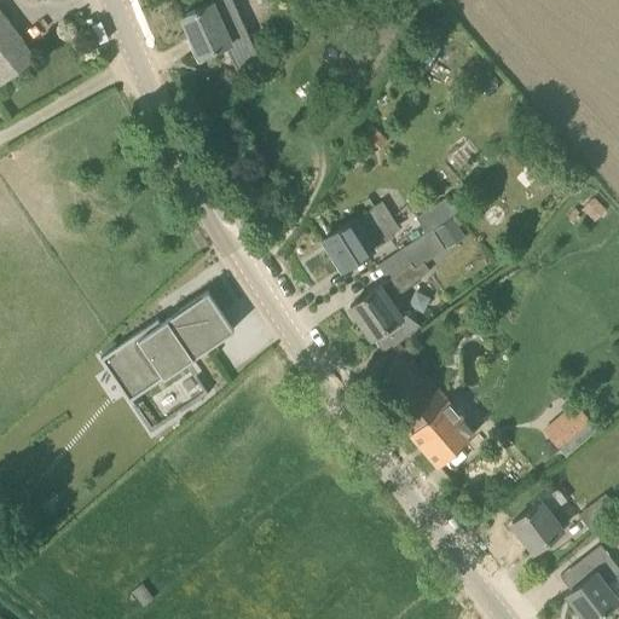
[(201,56),(225,45),(236,68),(259,57),(232,0),(213,0),(183,15),(201,56)]
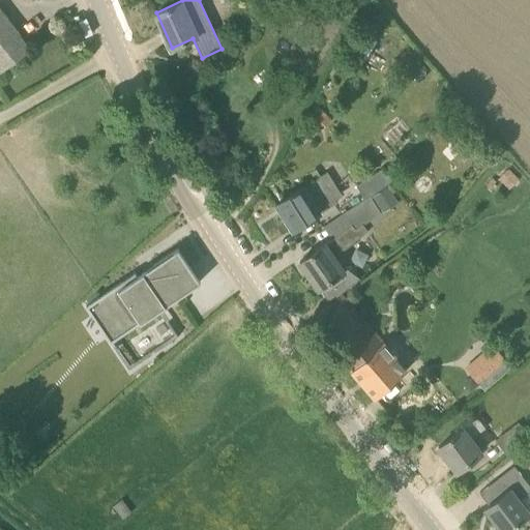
[(24,38),(0,5),(0,70),(31,50),(24,38)]
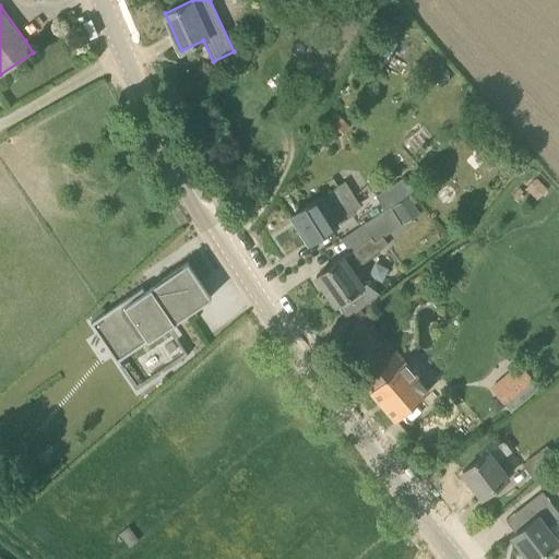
[(335,111),(323,125),(335,135),(339,139),(351,126),(347,122),(335,111)]
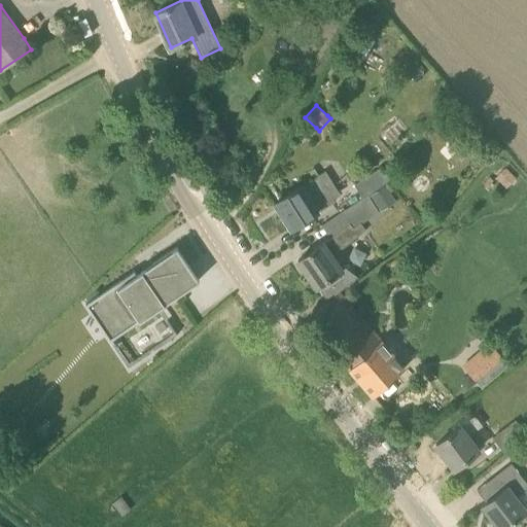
[(362,196),(387,180),(380,169),(355,183),(362,196)]
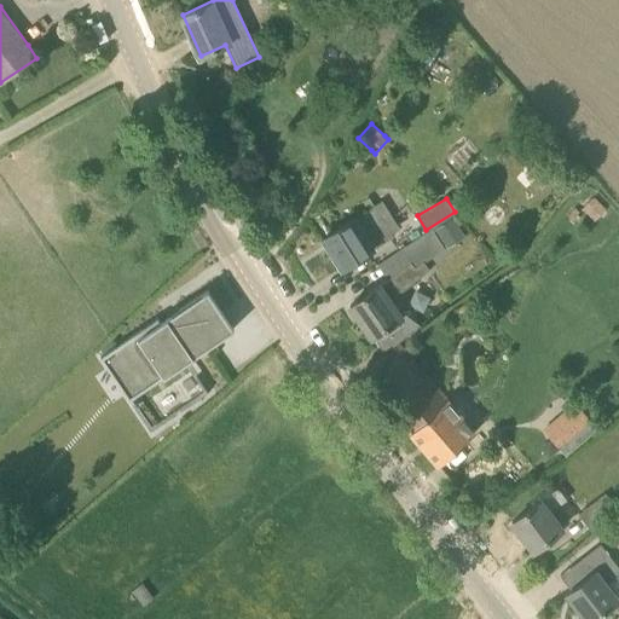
[(342,267),(374,247),(391,236),(372,207),(354,218),(324,237),(342,267)]
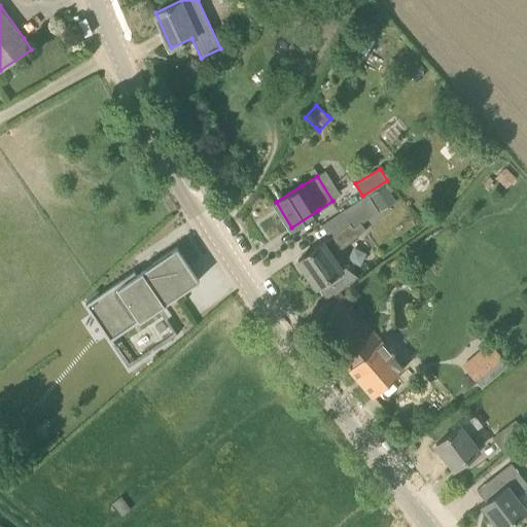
[(385,185),(371,195),(377,205),(391,196),(385,185)]
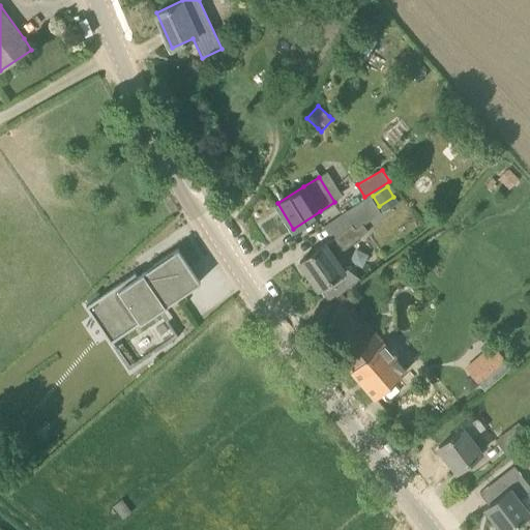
[(325,243),(299,261),(319,288),(320,288),(330,302),(360,278),(347,268),(344,270),(334,255),(361,237),(355,229),(363,223),(365,226),(382,213),(370,196),(365,199),(341,215),(348,227),(331,239),(325,243)]
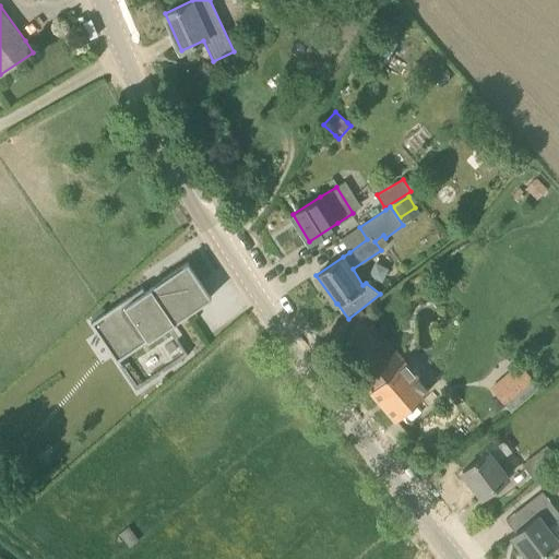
[(126,299),(91,322),(98,333),(99,332),(96,326),(109,318),(130,348),(165,324),(168,329),(170,328),(168,325),(211,296),(188,262),(145,290),(134,298),(132,299),(128,302),(126,299)]
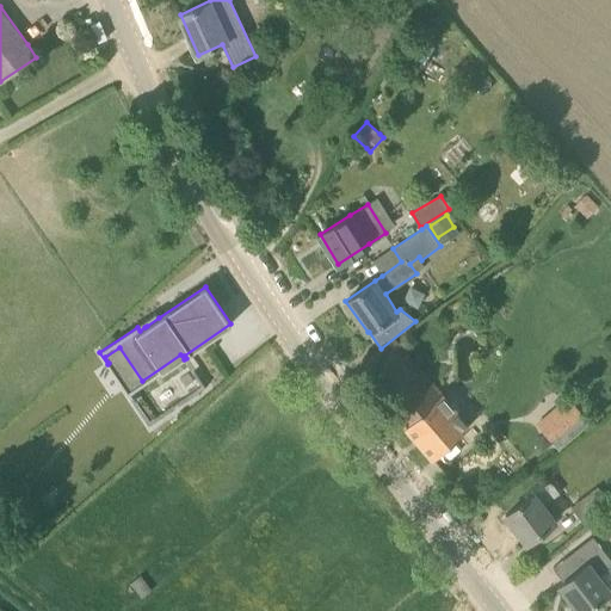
[(357,371),(433,460),(469,427),(394,339),(357,371)]
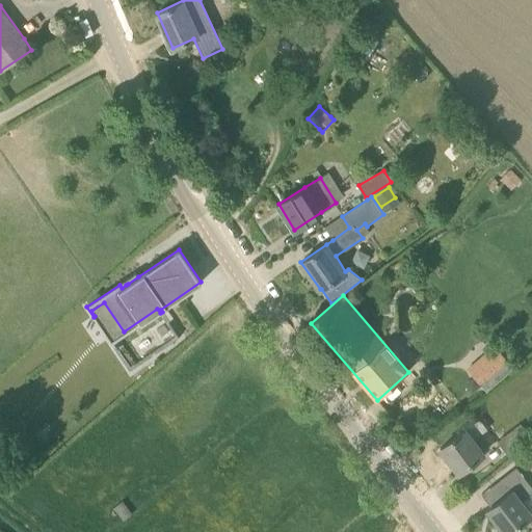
[(496,348),(471,370),(487,390),(512,369),(496,348)]
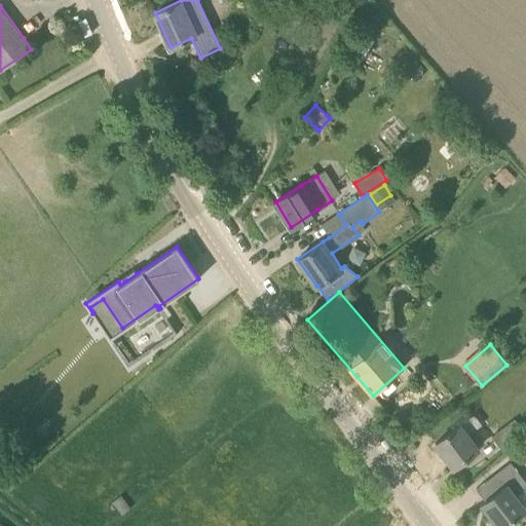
[(453,466),(479,448),(467,435),(482,423),(474,414),(460,424),(436,443),(453,466)]
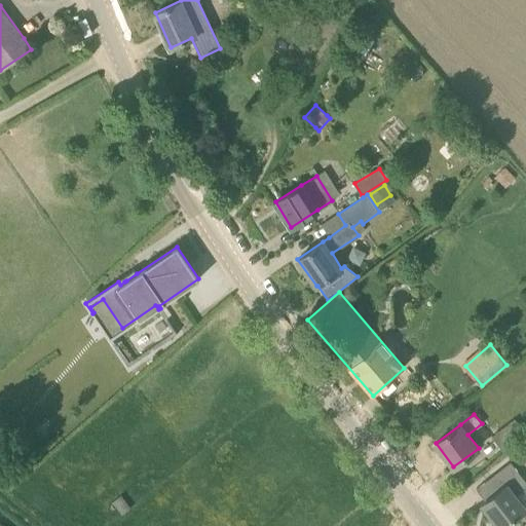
[(525,433),(514,418),(492,436),(502,449),(525,433)]
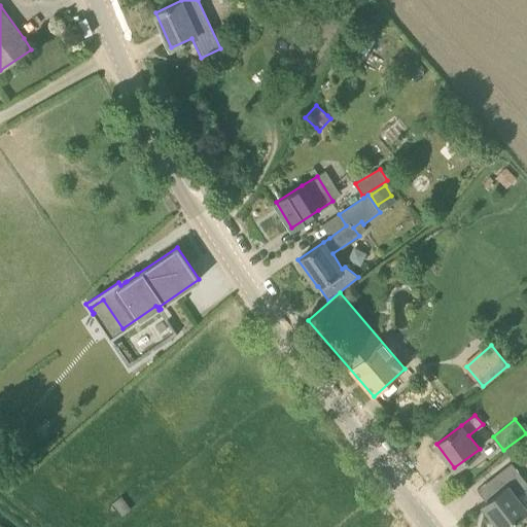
[(526,488),(526,483),(512,463),(487,482),(496,494),(483,504),(499,526),(504,526),(526,510),(517,496),(526,488)]
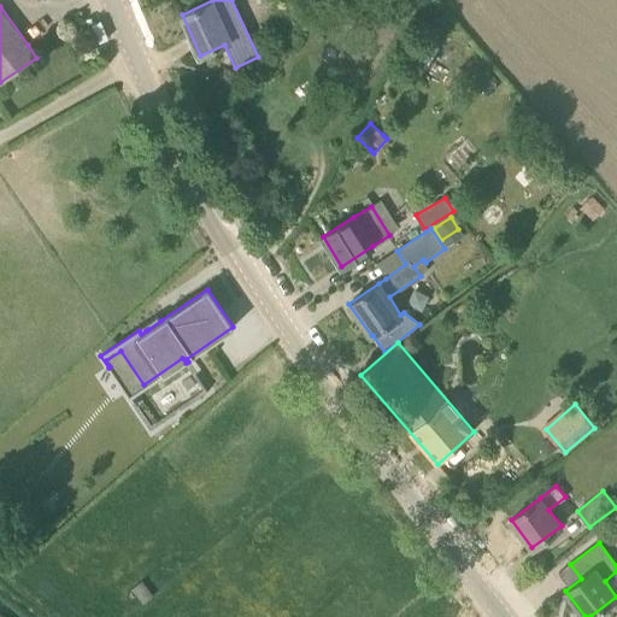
[(141,582),(131,589),(142,604),(152,595),(141,582)]
